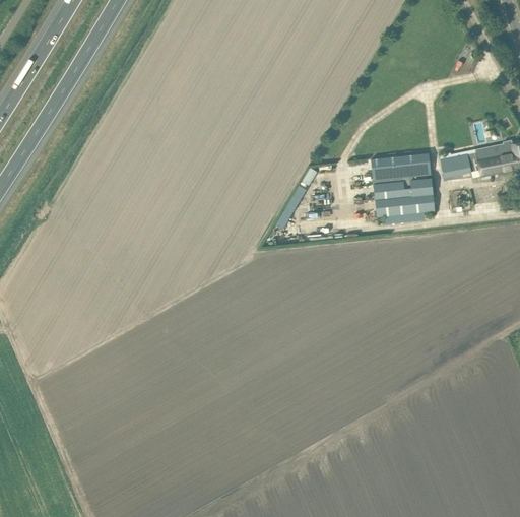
[(494,145),(473,149),(478,169),(479,176),(519,167),(519,139),(498,144),(498,147),(494,148),(494,145)]
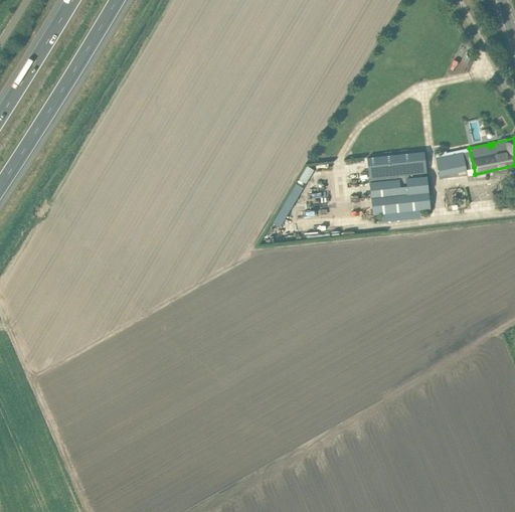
[(474,167),(469,148),(436,155),(440,174),(474,167)]
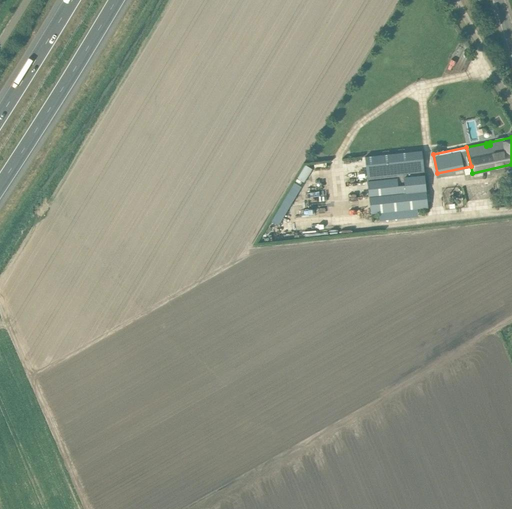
[(427,150),(377,155),(379,175),(429,170),(427,155),(427,150)]
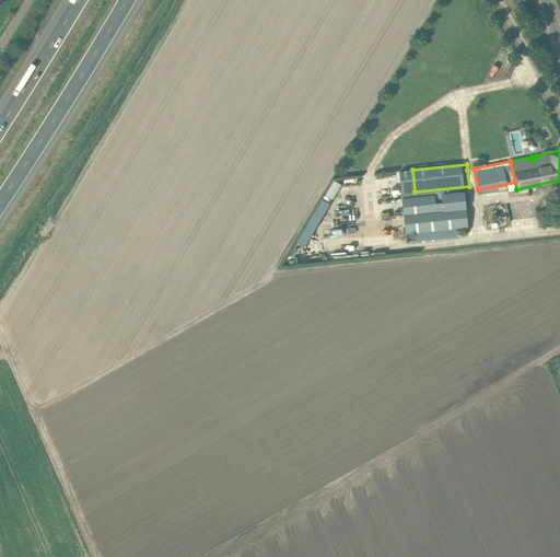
[(467,224),(465,207),(464,189),(401,196),(404,213),(406,231),(467,224)]
